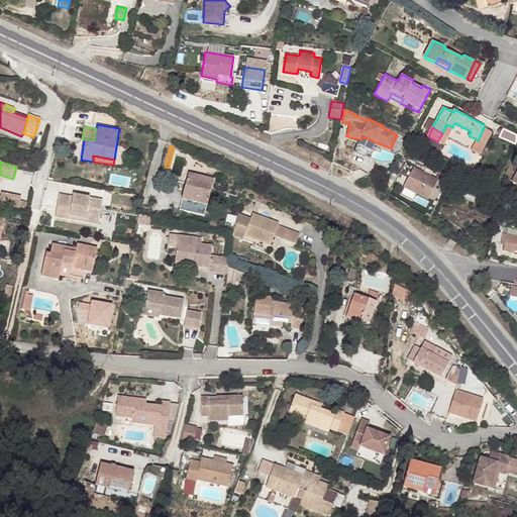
[(438,180),(414,168),(404,186),(428,199),(438,180)]
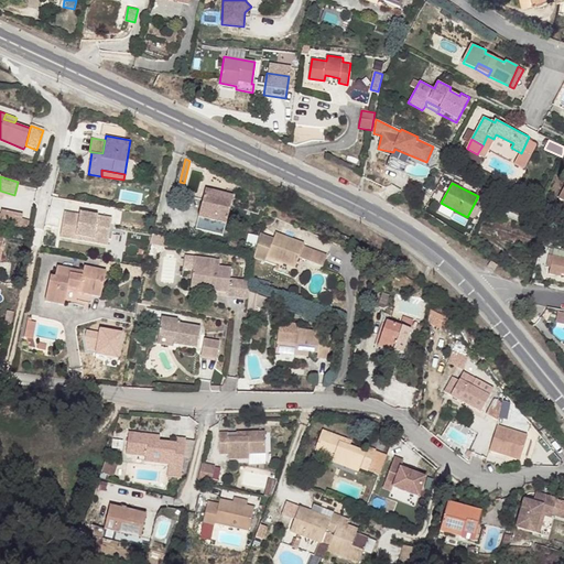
[(226,224),(231,202),(217,198),(218,192),(205,190),(198,216),(226,224)]
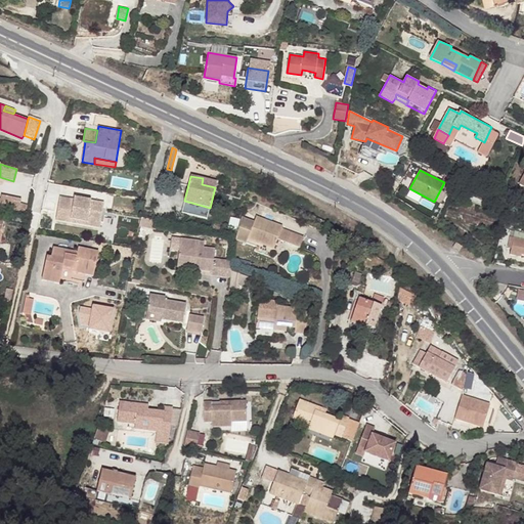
[(216,182),(203,178),(202,184),(215,187),(216,182)]
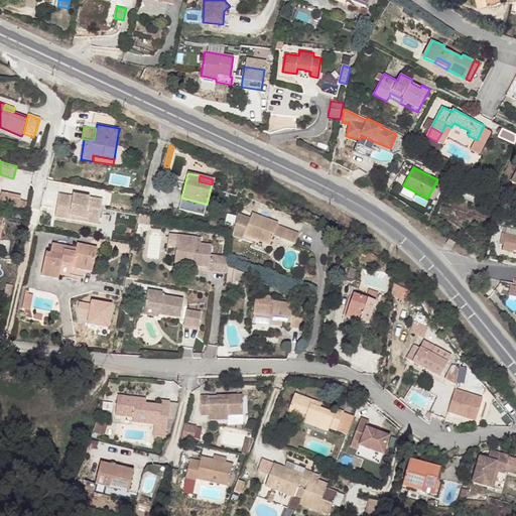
[(480,189),(467,182),(463,189),(477,197),(480,189)]
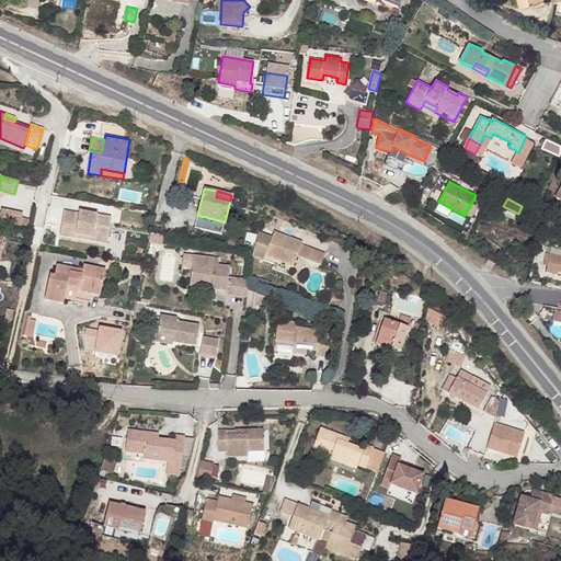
[(75,238),(76,235),(79,214),(66,212),(61,236),(75,238)]
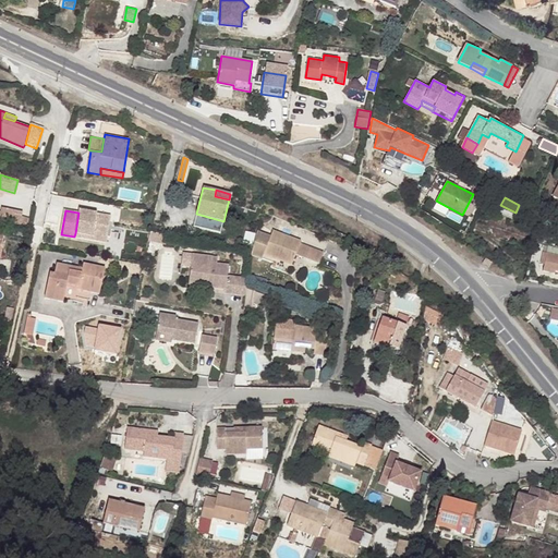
[(79,213),(75,233),(92,237),(93,231),(108,233),(110,216),(96,214),(96,217),(89,216),(91,213),(80,210),(79,213)]
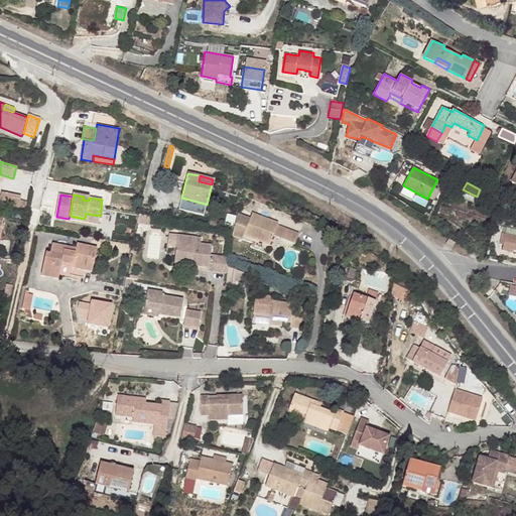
[(502,199),(495,195),(491,203),(498,208),(502,199)]
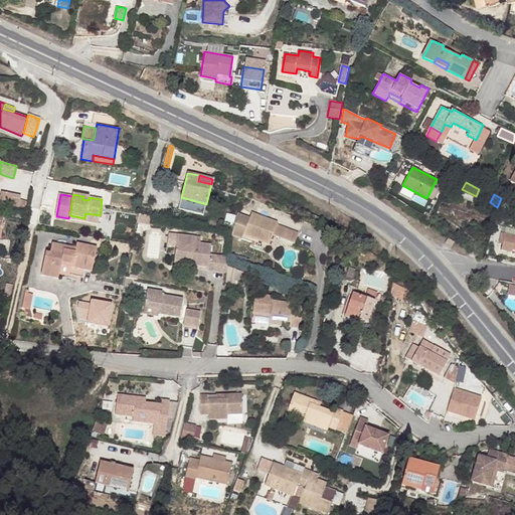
[(157,215),(142,211),(140,218),(155,223),(157,215)]
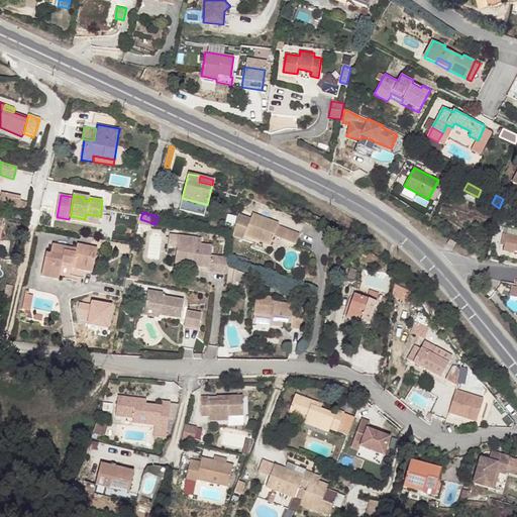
[(250,219),(238,214),(234,232),(233,236),(242,239),(244,235),(254,239),(271,245),(274,236),(296,244),(300,234),(278,226),(279,223),(252,213),(250,219)]
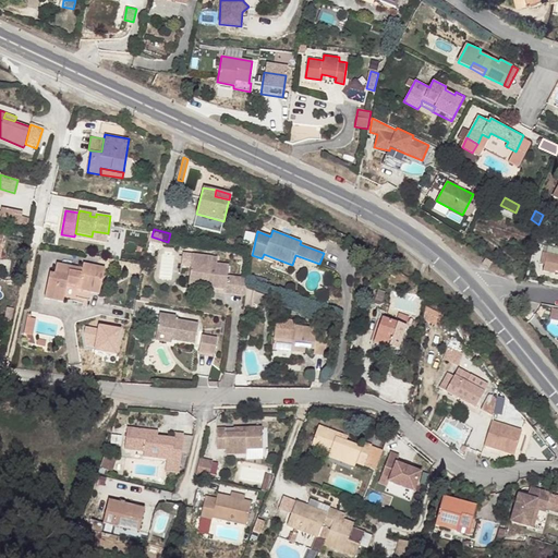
[(75,233),(74,237),(106,242),(108,233),(93,231),(92,237),(75,233)]
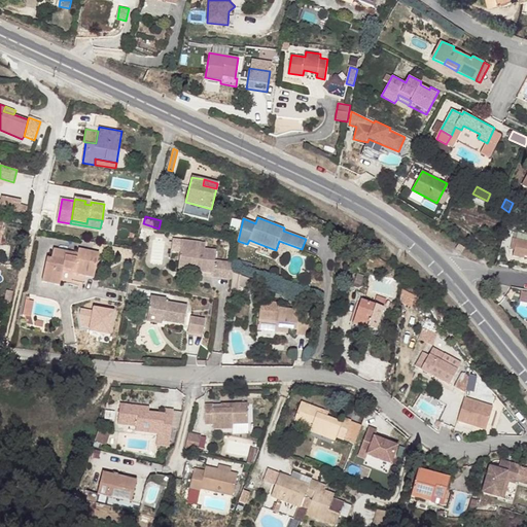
[(9,221),(5,242),(16,245),(22,224),(9,221)]
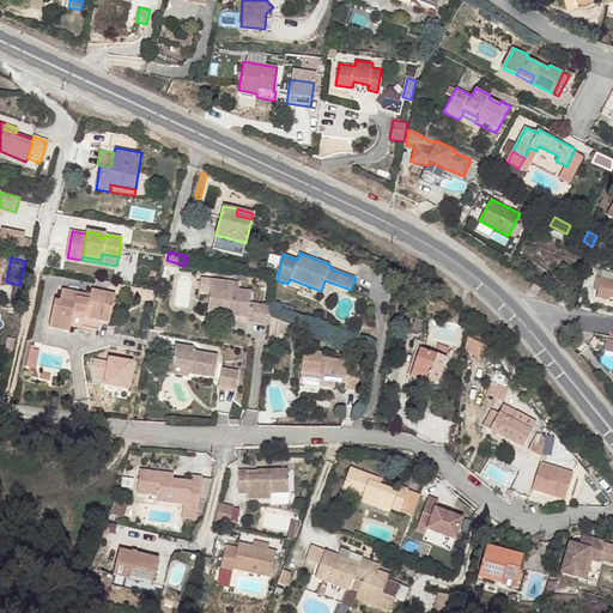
[(272,316),(273,307),(252,303),(254,291),(242,290),(242,284),(214,279),(211,305),(231,308),(230,315),(248,317),(248,321),(271,325),(272,316)]
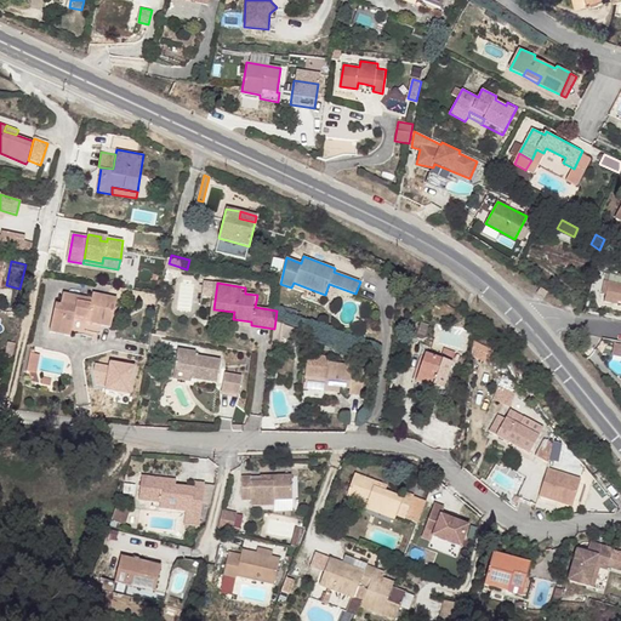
[(620,301),(620,285),(610,283),(607,294),(605,301),(619,305),(620,301)]
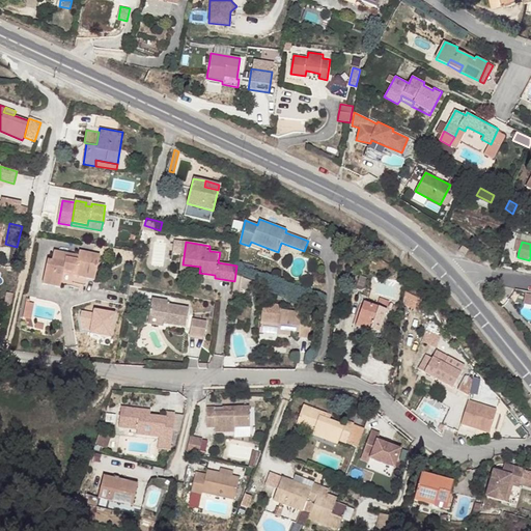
[(276,257),(278,252),(261,246),(259,250),(276,257)]
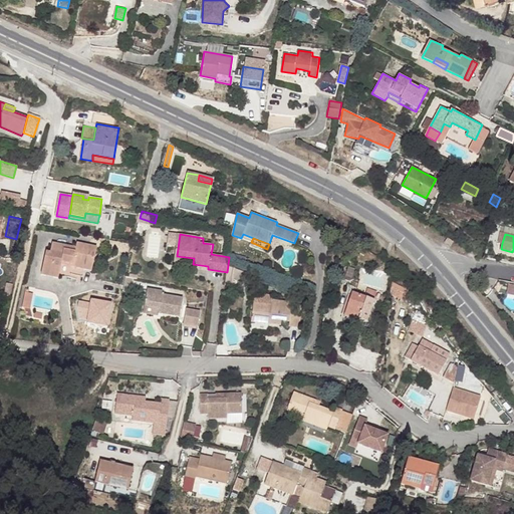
[(65,249),(66,245),(53,243),(50,253),(45,252),(41,274),(58,278),(59,275),(61,264),(84,269),(91,270),(96,247),(95,246),(77,243),(76,247),(75,251),(65,249)]
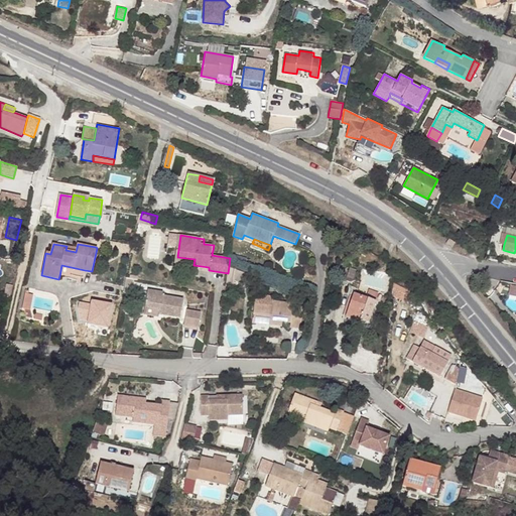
[(61,265),(59,276),(78,279),(79,276),(83,277),(85,270),(61,265)]
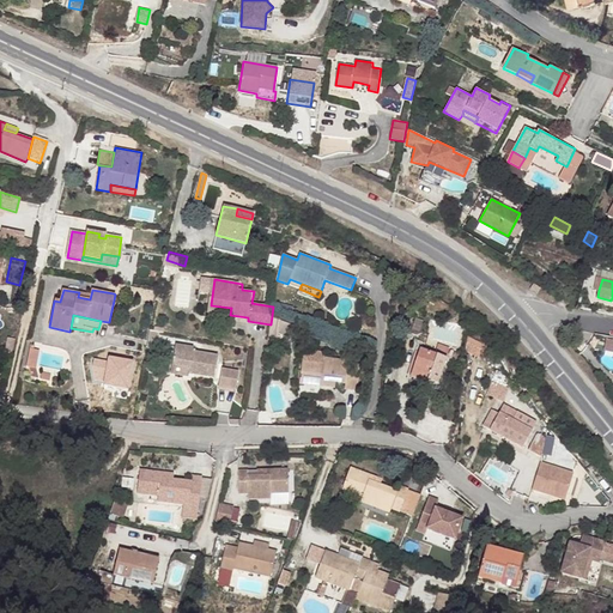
[(280,319),(273,316),(271,334),(278,334),(278,331),(280,319)]
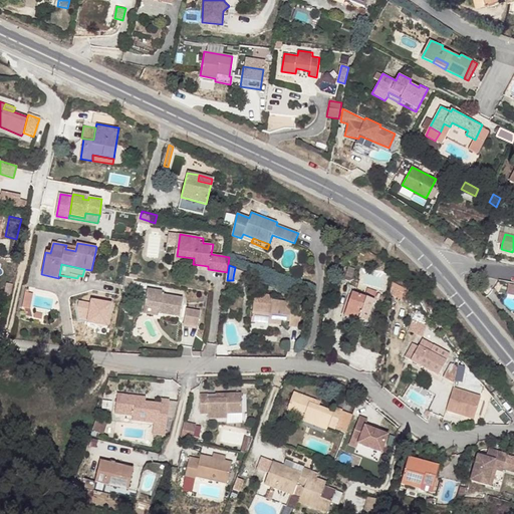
[(246,282),(250,273),(235,267),(233,277),(246,282)]
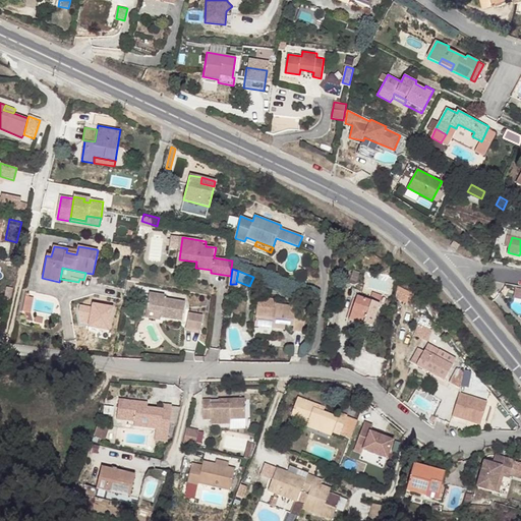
[(14,288),(8,286),(5,298),(12,299),(14,288)]
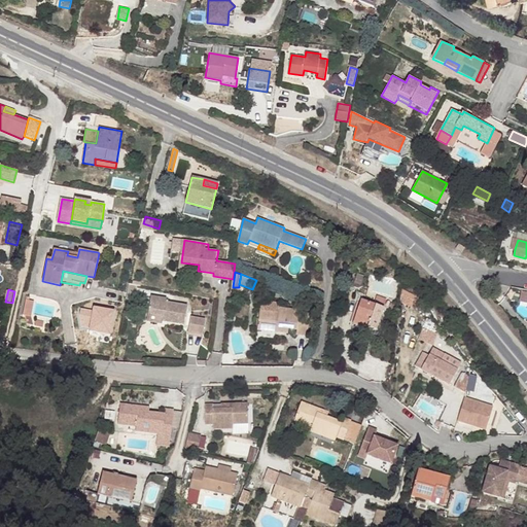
[(168,299),(152,296),(150,314),(165,316),(164,320),(185,324),(188,305),(168,302),(168,299)]
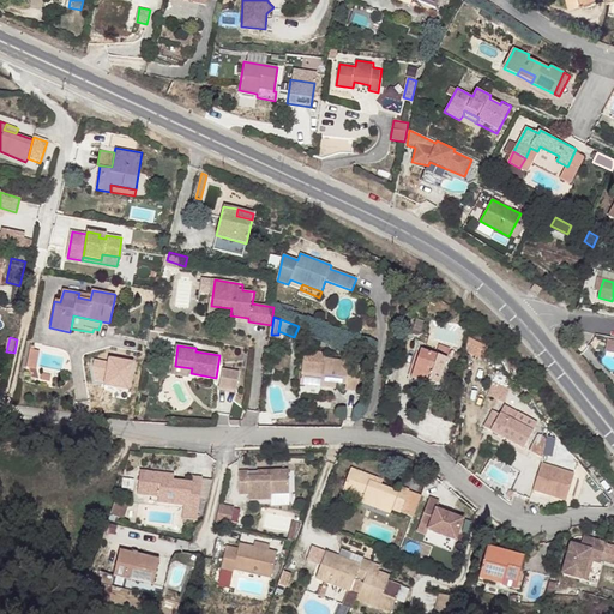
[(440,347),(437,355),(449,359),(451,350),(440,347)]
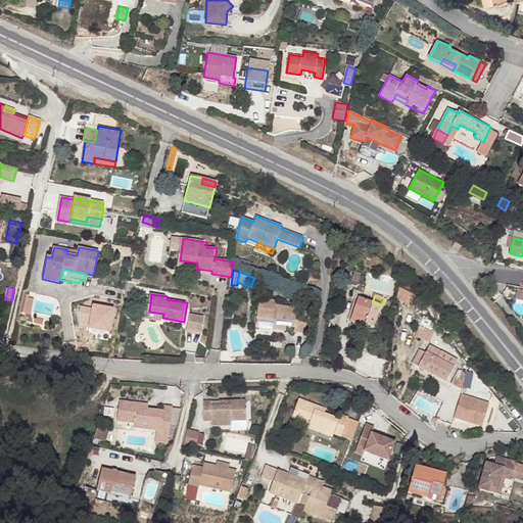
[(33,299),(25,297),(22,313),(30,315),(33,299)]
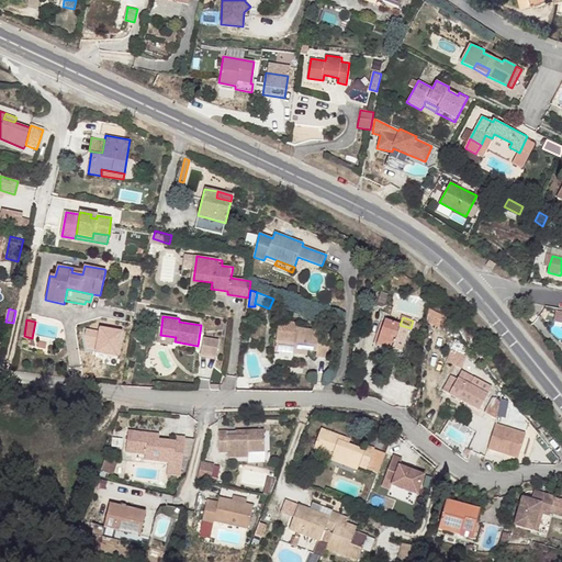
[(394,345),(392,349),(402,352),(411,328),(400,325),(385,319),(379,338),(394,345)]
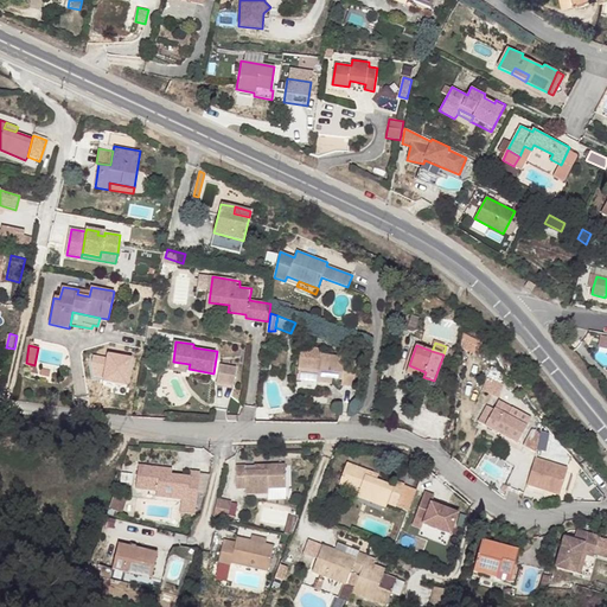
[(296,379),(318,382),(319,377),(332,378),(343,379),(342,384),(353,387),(357,360),(345,359),(345,357),(321,355),(320,359),(299,357),(296,379)]
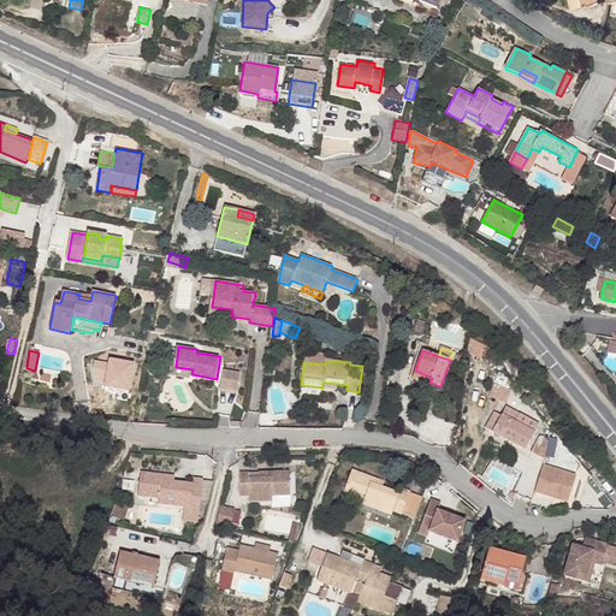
[(193,369),(176,367),(175,374),(191,377),(191,374),(193,369)]
